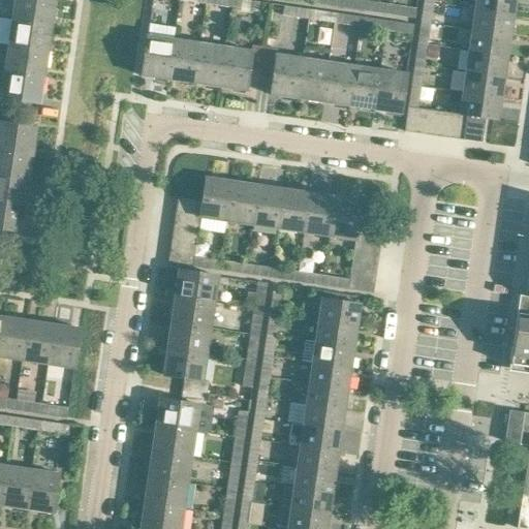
[(52,26),(55,0),(14,0),(11,20),(52,26)]
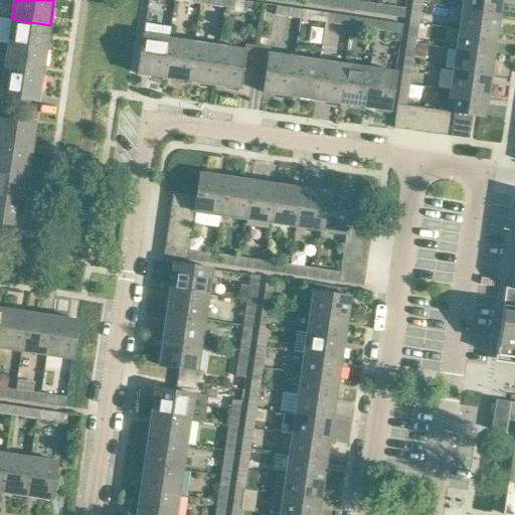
[(236,0),(225,0),(224,7),(250,11),(251,2),(236,0)]
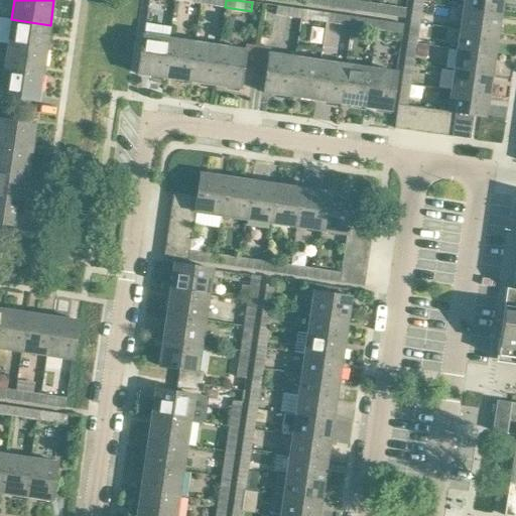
[(346,0),(329,0),(329,7),(353,11),(355,1),(346,0)]
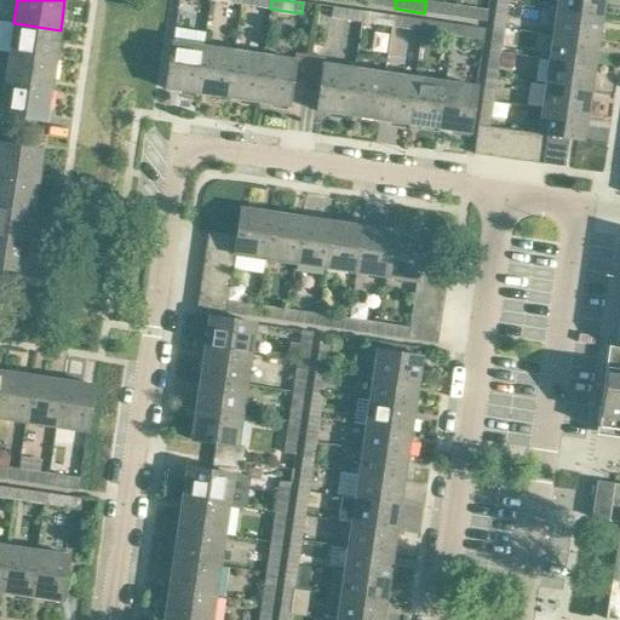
[(603,0),(558,0),(558,11),(602,17),(603,0)]
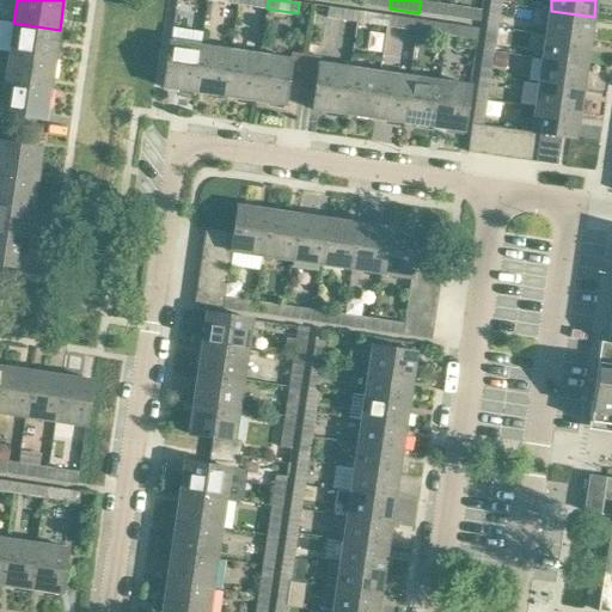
[(421,1),(418,13),(448,17),(451,6),(421,1)]
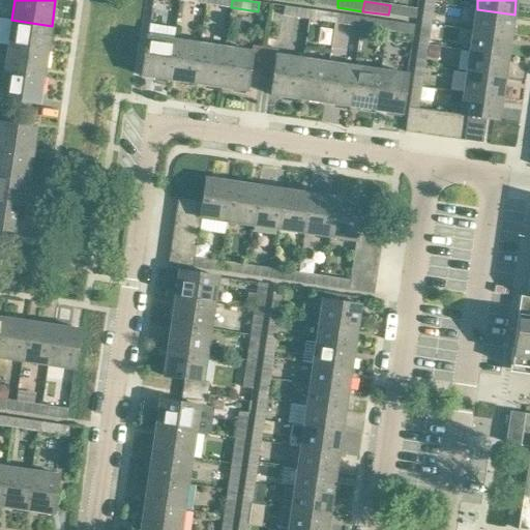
[(424,1),(421,23),(431,24),(434,3),(424,1)]
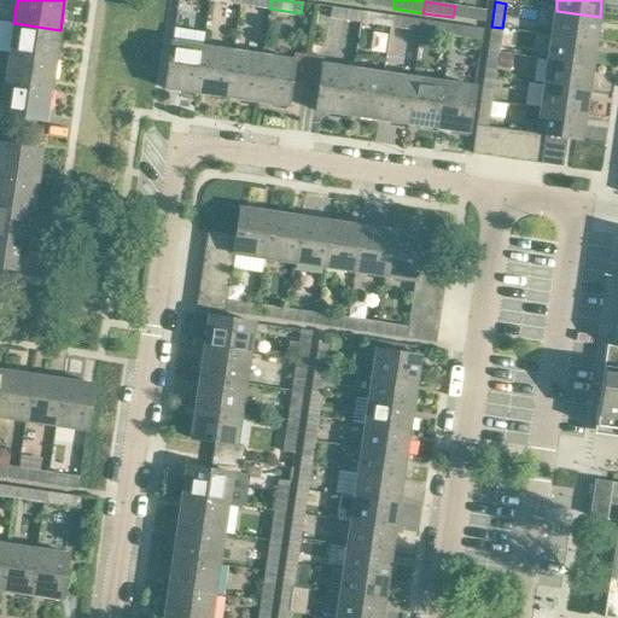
[(484,22),(485,11),(455,6),(453,17),(484,22)]
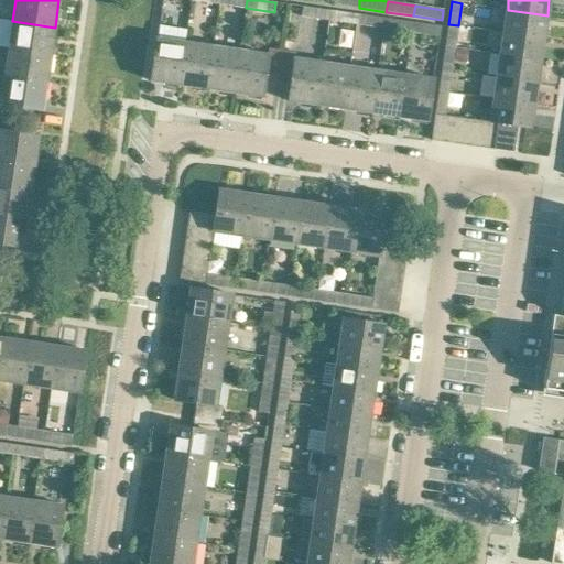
[(301,7),(300,17),(328,21),(331,11),(301,7)]
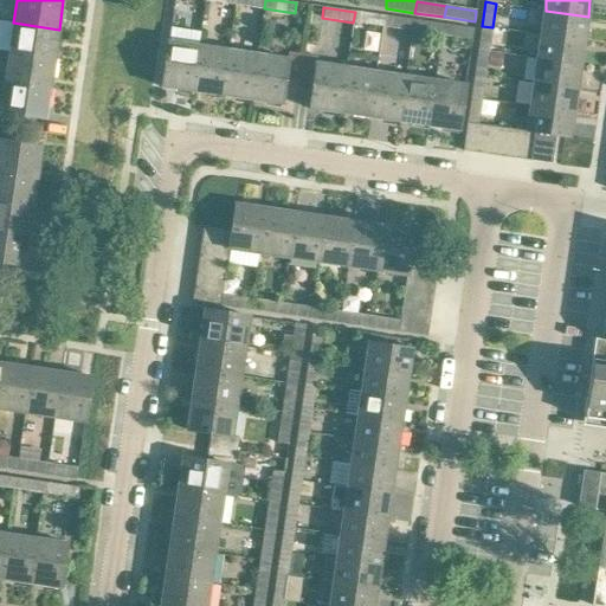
[(588,17),(546,11),(542,36),(585,42),(588,17)]
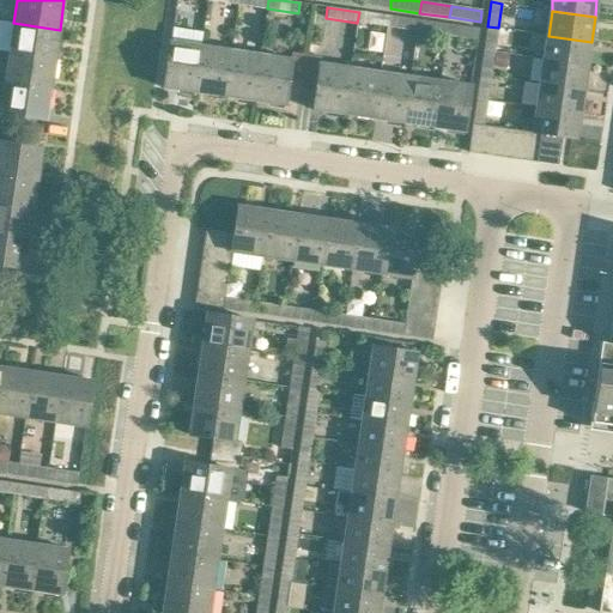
[(357,23),(387,26),(389,16),(359,12),(357,23)]
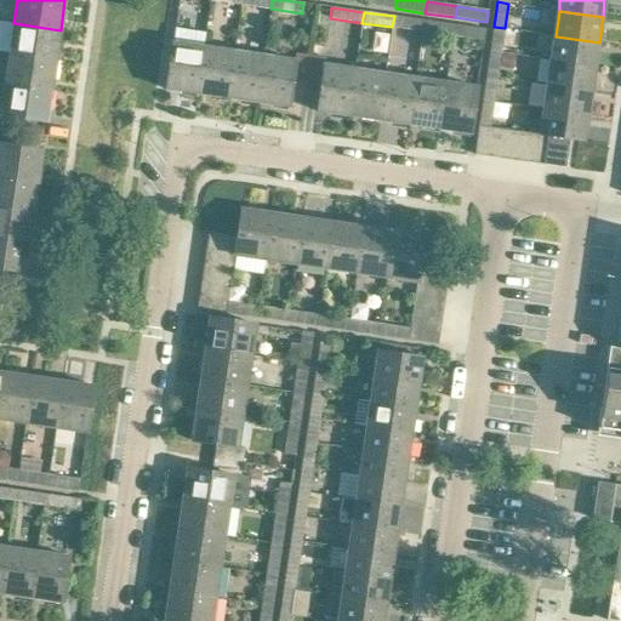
[(422,32),(425,21),(394,16),(392,27),(422,32)]
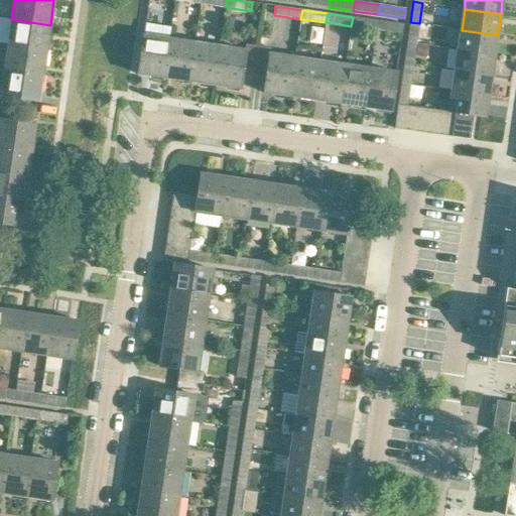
[(377,20),(353,17),(351,26),(376,29),(377,20)]
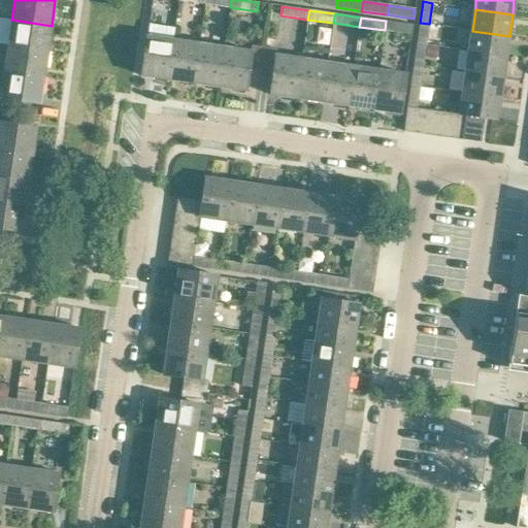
[(47,52),(52,26),(11,20),(8,45),(47,52)]
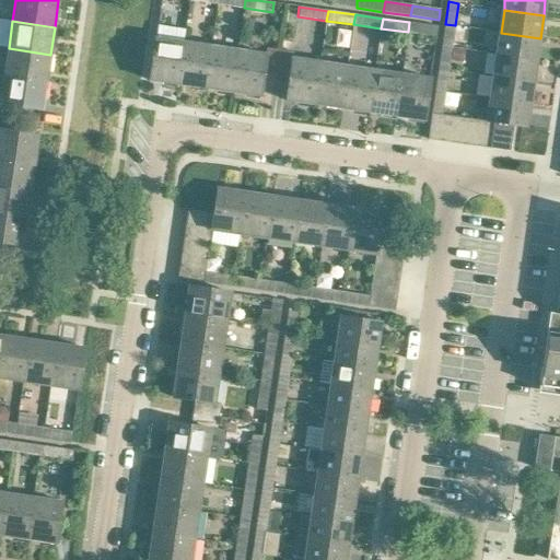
[(409,22),(408,32),(436,36),(438,26),(409,22)]
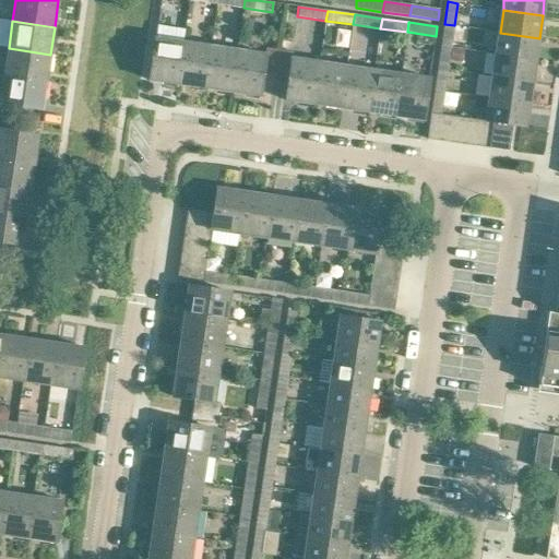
[(444,24),(441,47),(451,48),(454,25),(444,24)]
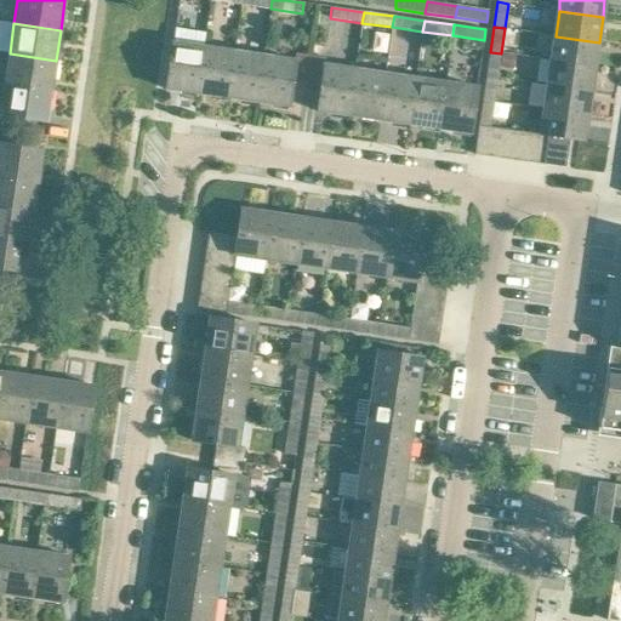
[(599,43),(556,36),(552,61),(596,68),(599,43)]
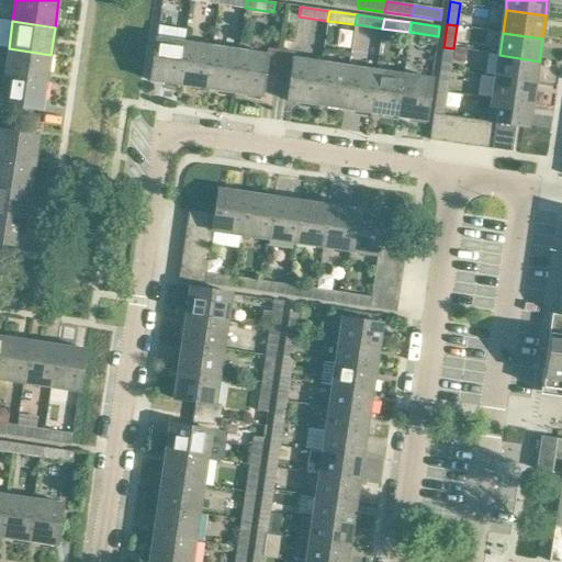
[(150,80),(178,85),(184,43),(157,38),(156,38),(150,80)]
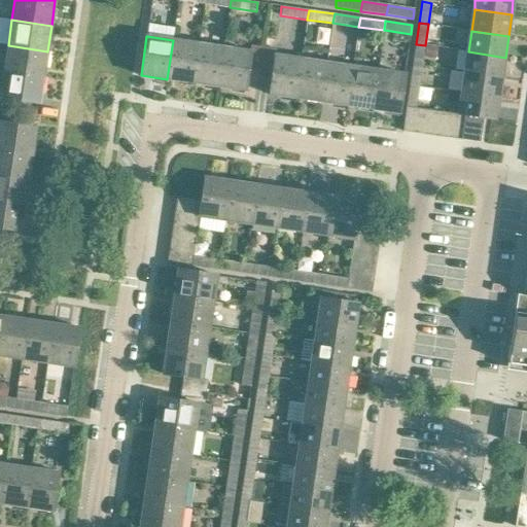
[(199,43),(173,40),(167,79),(192,83),(199,43)]
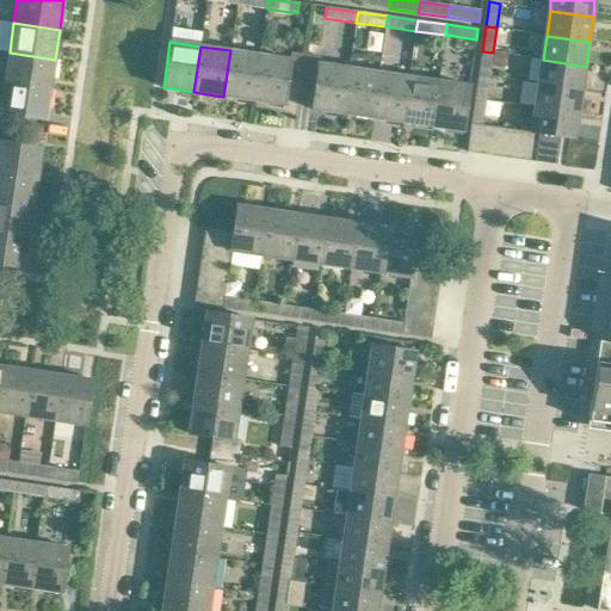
[(223,97),(253,102),(260,55),(230,50),(223,97)]
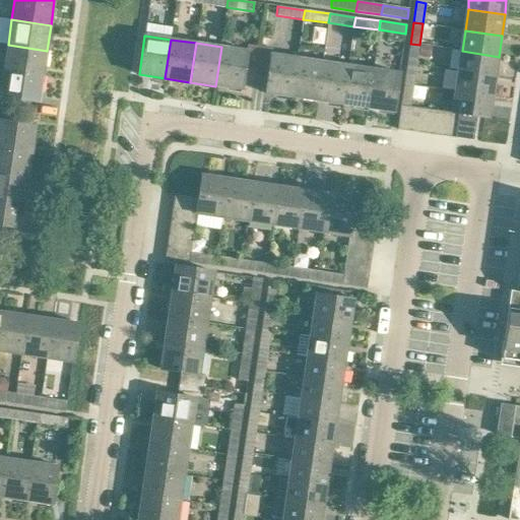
[(410,44),(407,64),(416,66),(419,45),(410,44)]
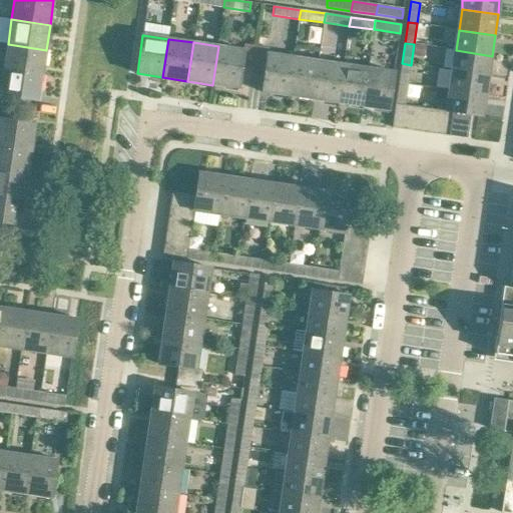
[(42,75),(46,50),(8,44),(4,69),(42,75)]
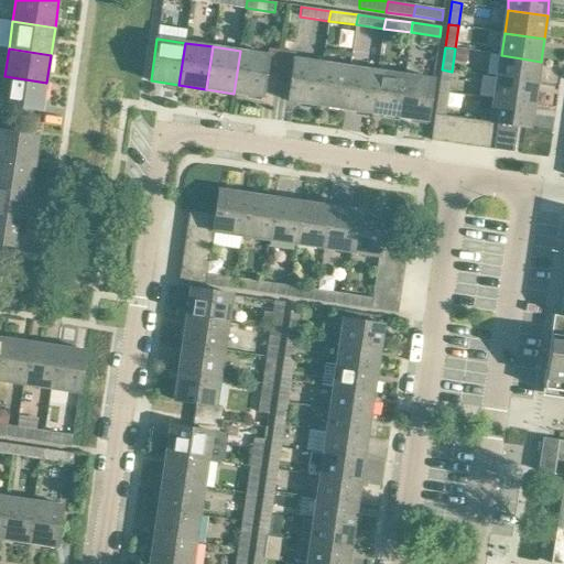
[(268,55),(240,51),(234,94),(262,97),(266,75),(278,77),(282,51),(269,49),(268,55)]
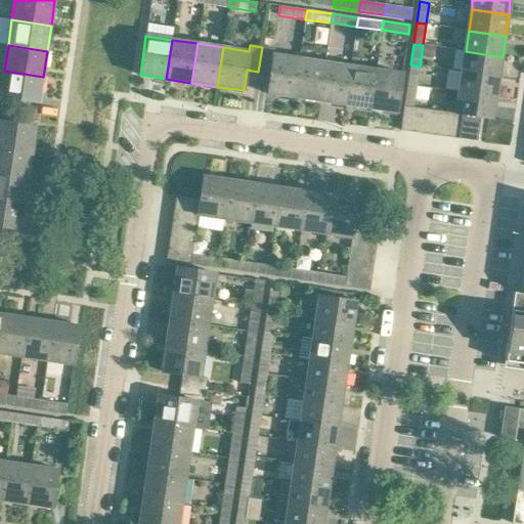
[(267,94),(294,98),(300,58),(273,54),(274,48),(262,47),(258,72),(270,73),(267,94)]
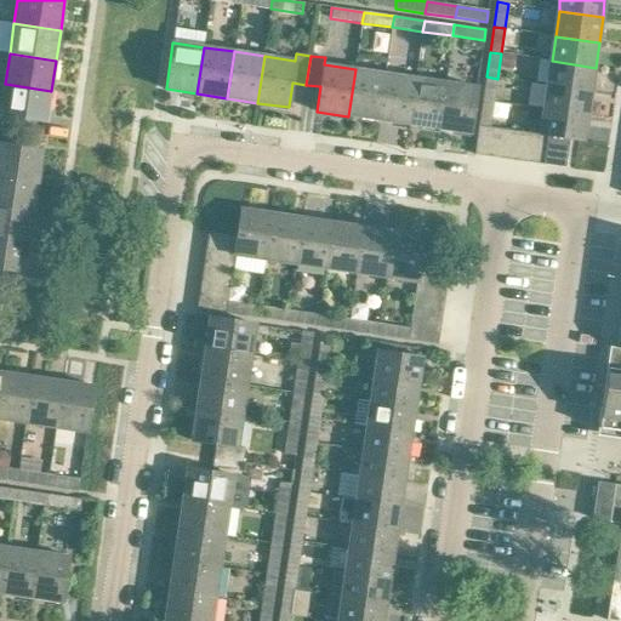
[(596,68),(552,61),(548,86),(592,92),(596,68)]
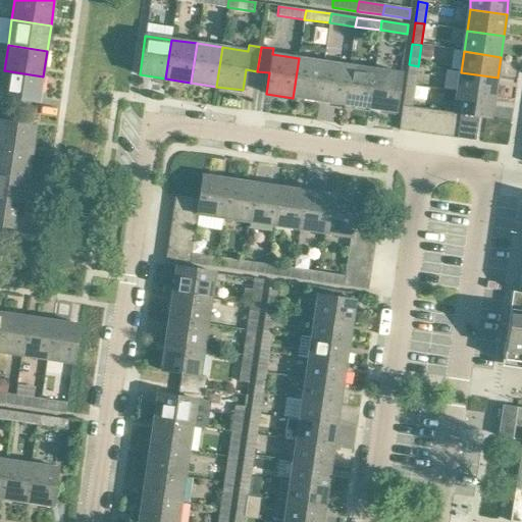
[(324,62),(299,58),(293,98),(318,101),(324,62)]
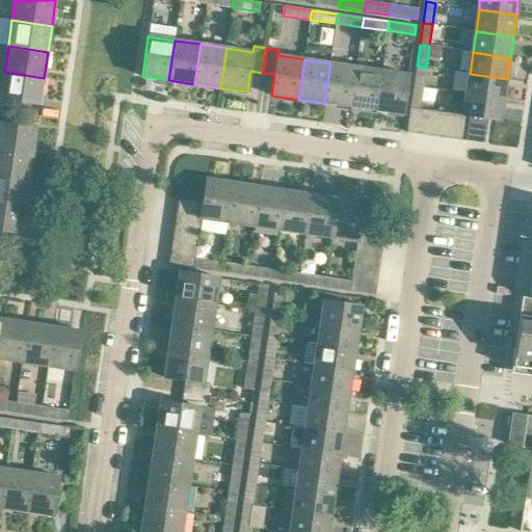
[(324,103),(350,107),(356,68),(330,63),(324,103)]
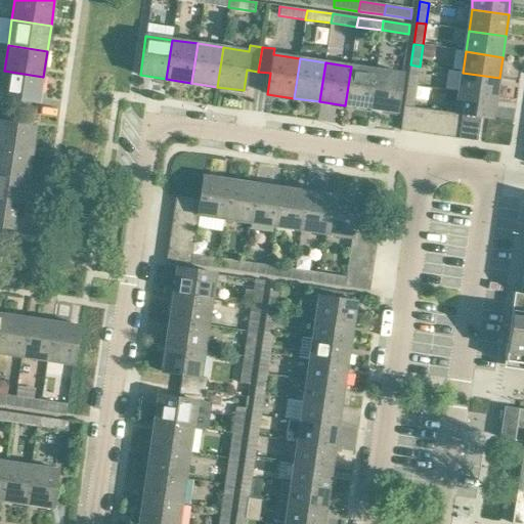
[(410,64),(407,86),(417,87),(420,67),(410,64)]
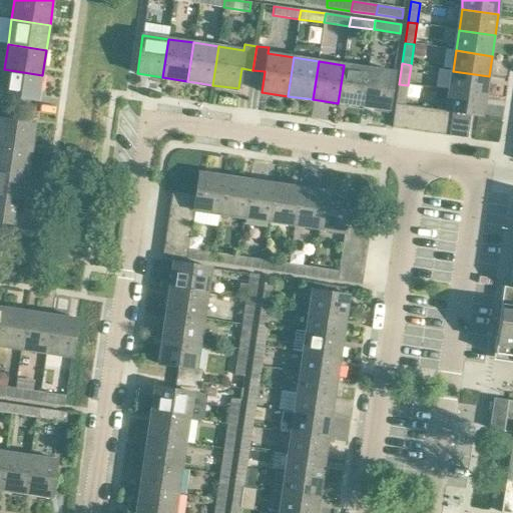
[(352,105),(363,107),(368,68),(352,66),(344,65),(338,103),(352,105)]
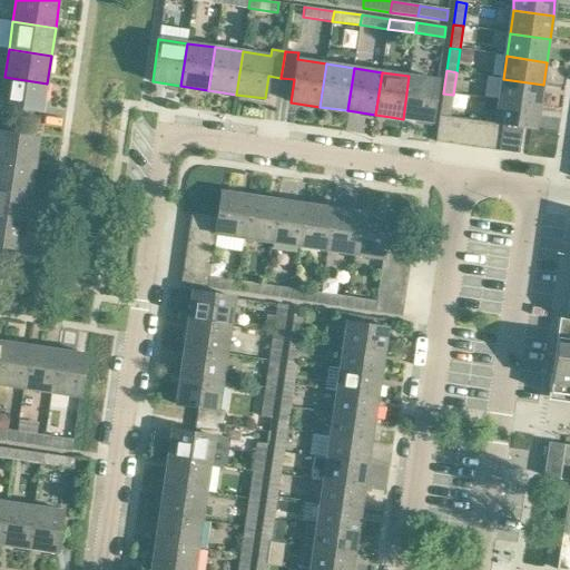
[(409,76),(403,119),(431,124),(438,80),(409,76)]
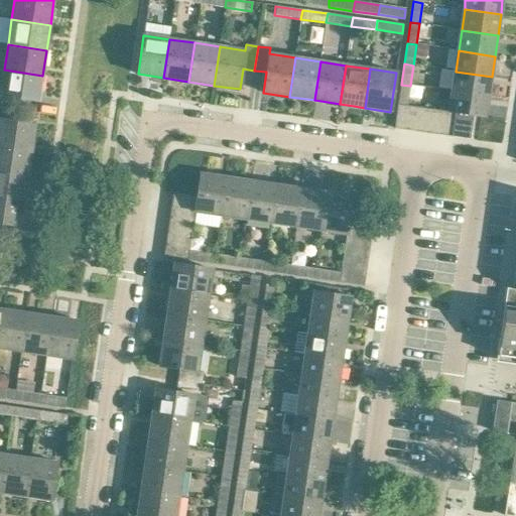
[(39,101),(42,76),(4,70),(0,96),(39,101)]
